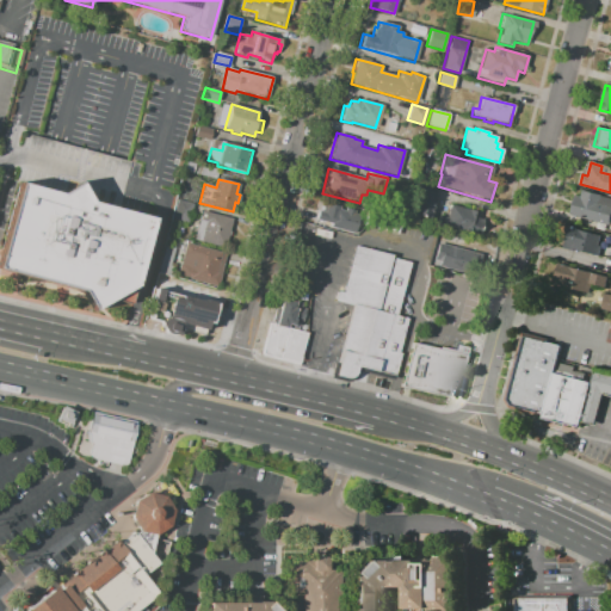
[(18,183),(0,254),(0,269),(76,291),(90,312),(135,285),(153,218),(88,202),(76,183),(59,193),(18,183)]
